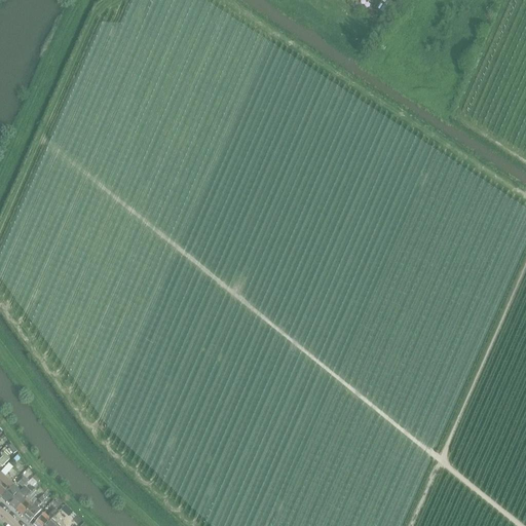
[(11,445),(8,448),(13,455),(16,452),(14,449),(11,445)]
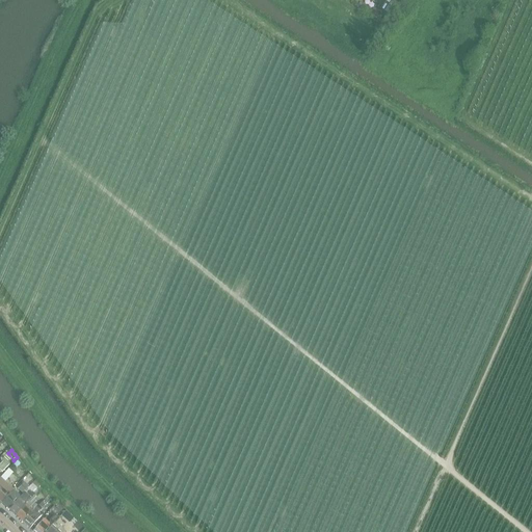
[(0,470),(3,473),(7,468),(9,466),(3,459),(1,461),(2,462),(0,464),(0,470)]
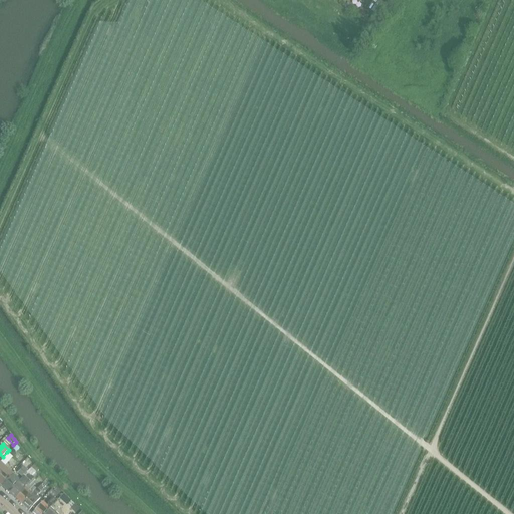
[(17,446),(9,454),(13,458),(16,456),(16,453),(19,449),(17,446)]
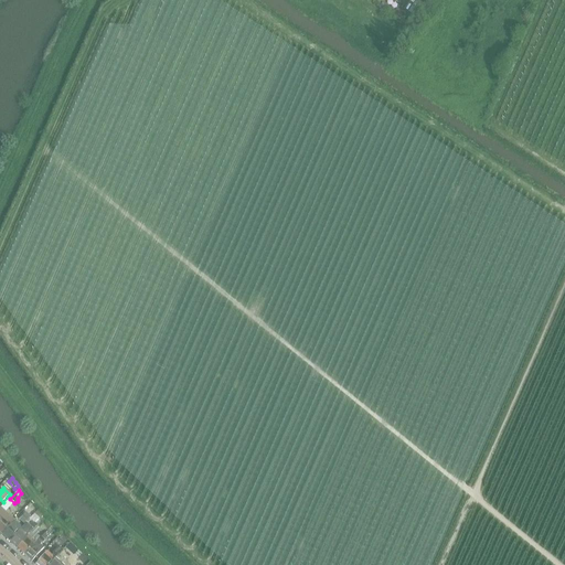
[(21,494),(27,502),(32,499),(27,491),(21,494)]
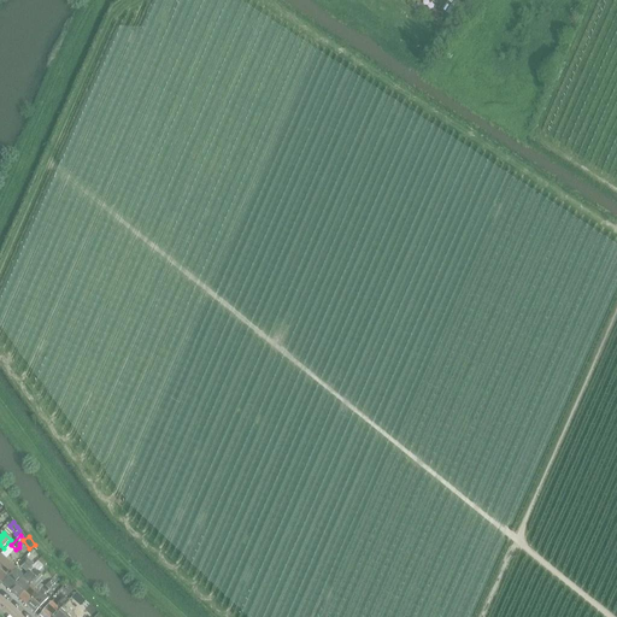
[(7,562),(0,570),(0,581),(5,587),(18,571),(7,562)]
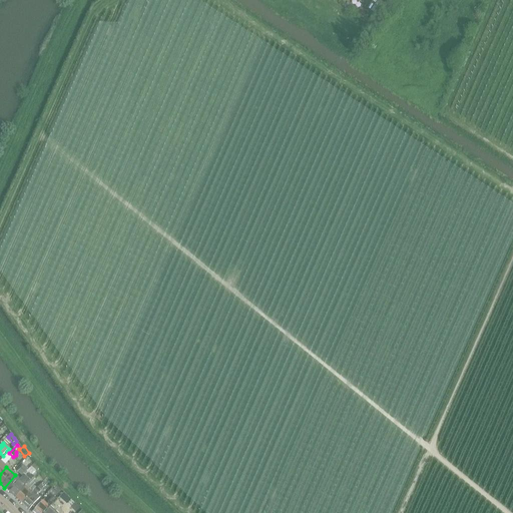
[(15,475),(4,488),(13,496),(28,479),(24,475),(20,479),(15,475)]
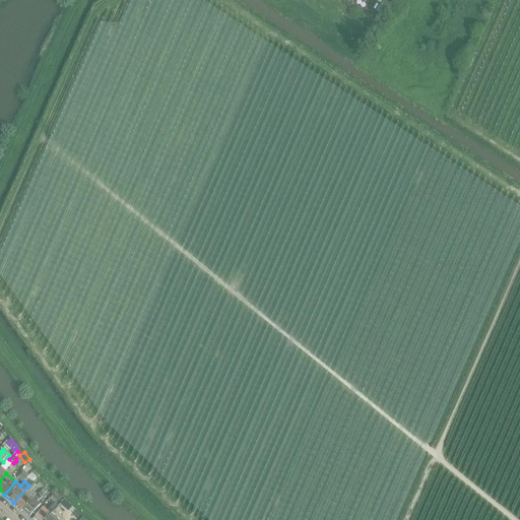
[(35,490),(31,486),(30,488),(28,485),(13,503),(22,511),(38,495),(37,495),(34,492),(35,490)]
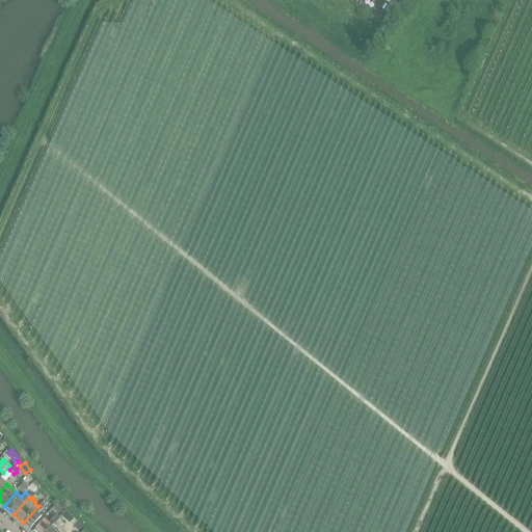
[(23,523),(30,529),(37,522),(42,516),(37,513),(42,509),(38,506),(23,523)]
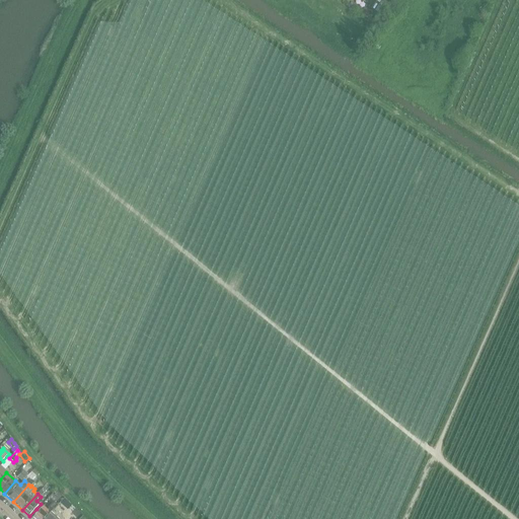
[(43,507),(39,512),(31,518),(45,518),(51,513),(60,503),(57,501),(48,511),(43,507)]
